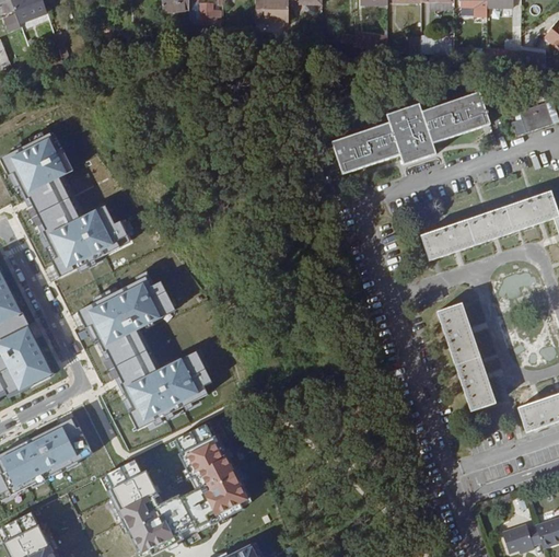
[(0,0),(0,12),(14,7),(12,0),(0,0)]
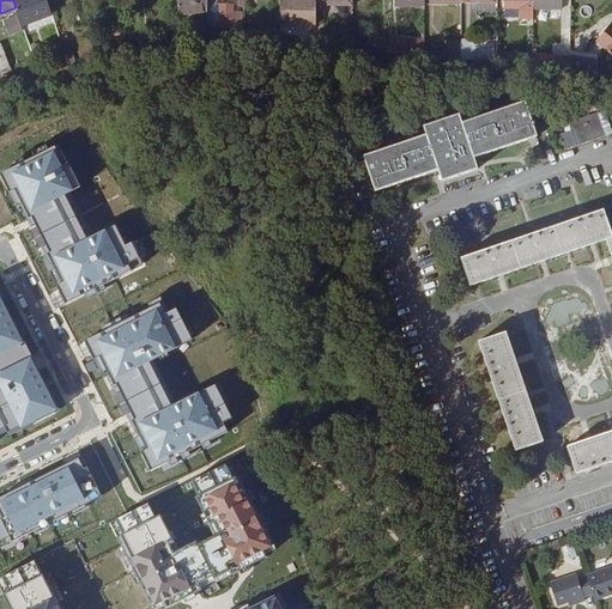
[(13,0),(16,7),(22,23),(50,11),(47,0),(13,0)]
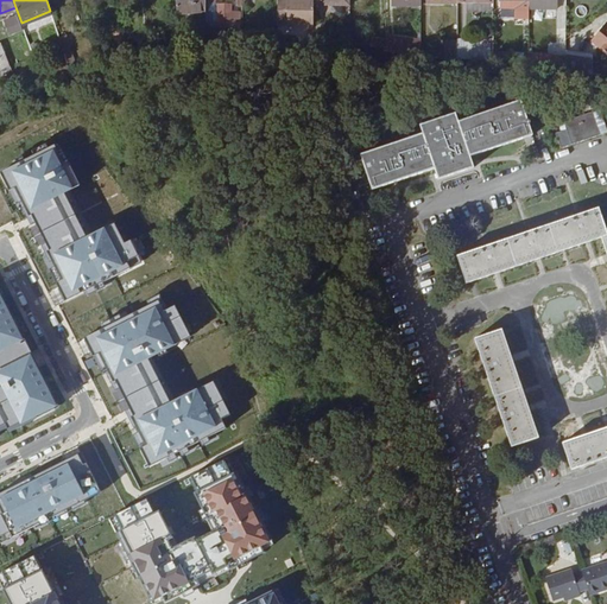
[(175,0),(176,12),(206,10),(204,0),(175,0)]
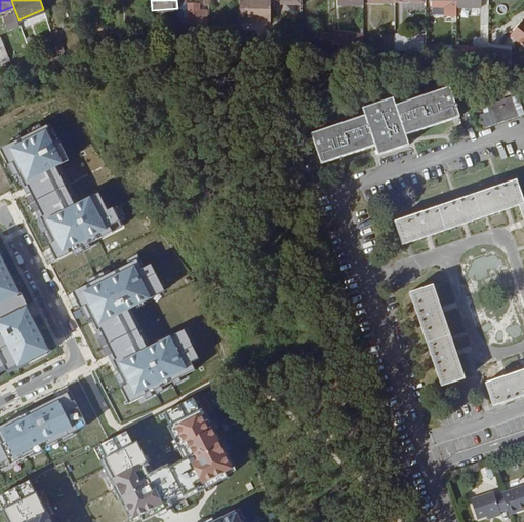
[(176,0),(177,8),(176,25),(203,27),(203,10),(200,10),(200,2),(186,2),(186,0),(176,0)]
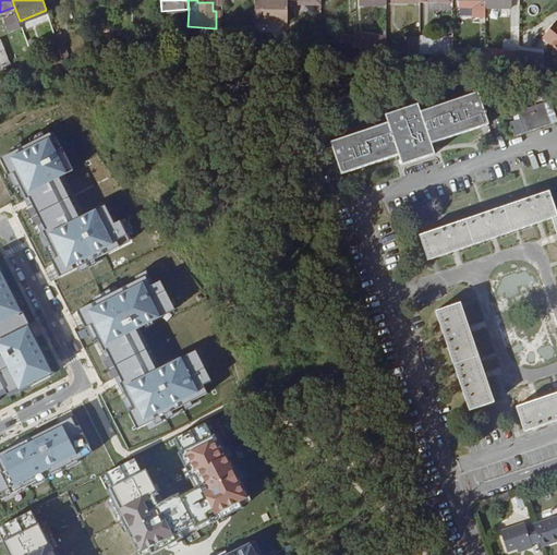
[(254,0),(254,20),(288,20),(288,0),(254,0)]
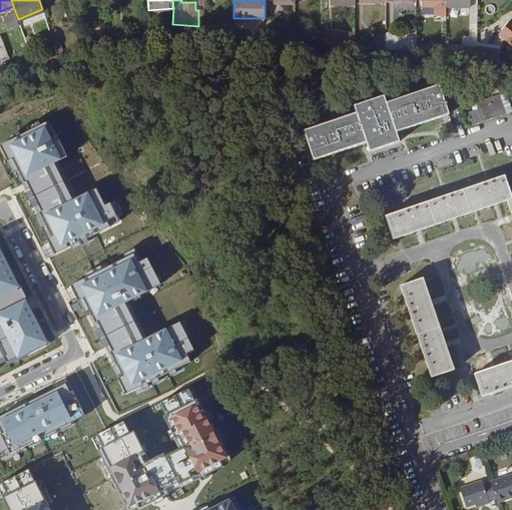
[(422,0),(422,5),(433,5),(433,15),(446,15),(446,3),(445,0),(422,0)]
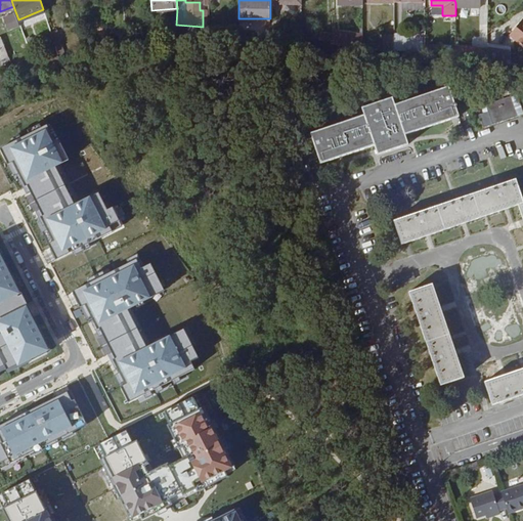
[(522,17),(509,33),(522,44),(522,17)]
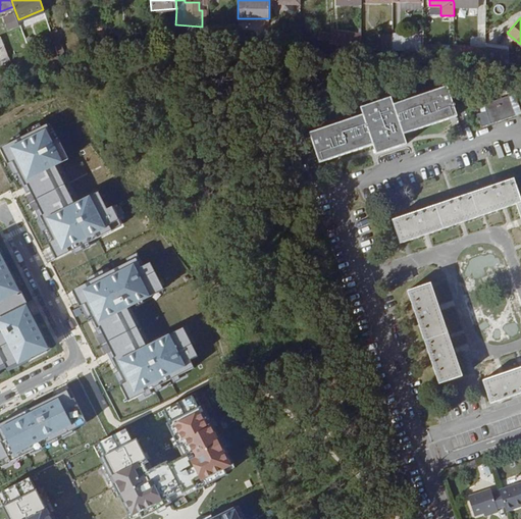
[(57,28),(50,31),(56,50),(59,56),(65,54),(57,28)]
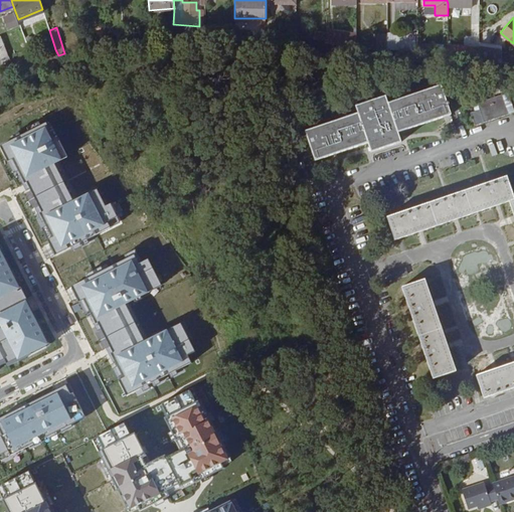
[(314,39),(326,40),(326,31),(314,30),(314,39)]
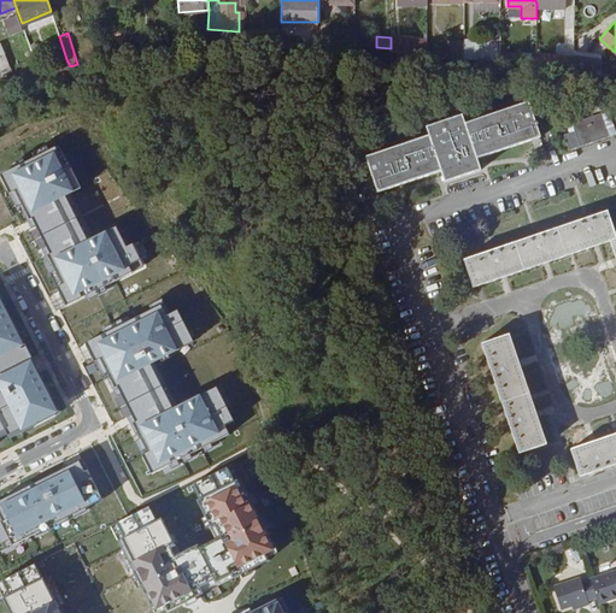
[(463,58),(496,59),(497,41),(463,39),(463,40),(463,58)]
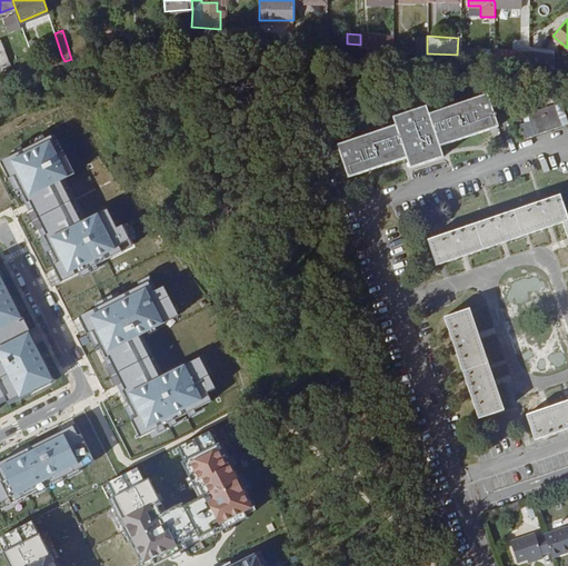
[(427,37),(416,38),(416,51),(427,53),(427,37)]
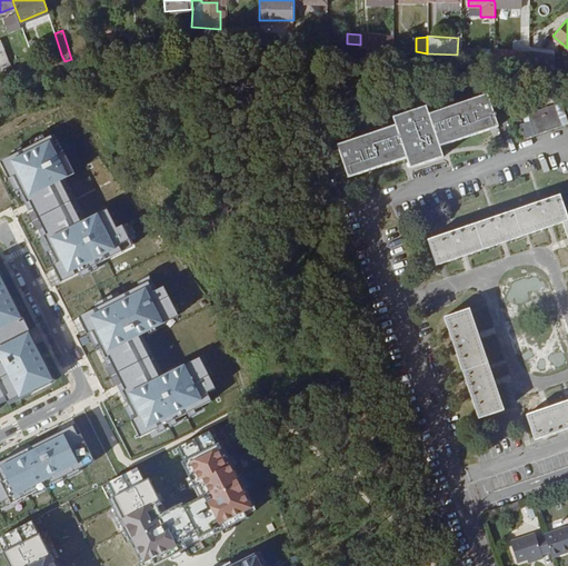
[(1,38),(0,38),(0,61),(9,58),(1,38)]
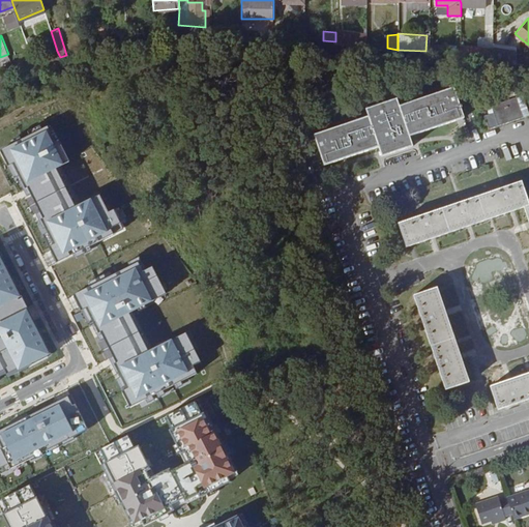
[(493,42),(493,60),(516,63),(516,46),(493,42)]
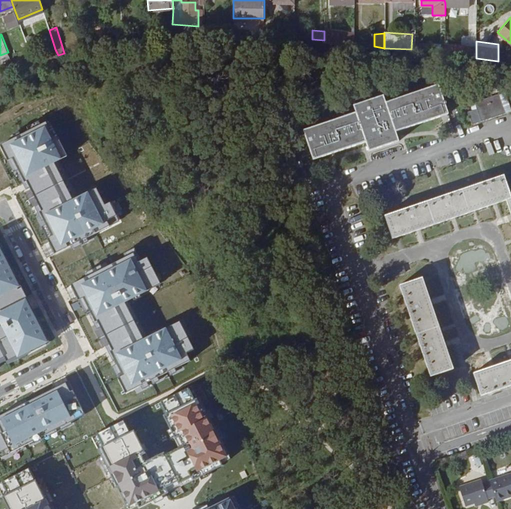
[(448,112),(438,83),(385,101),(383,94),(353,104),(355,111),(303,128),(313,156),(365,140),(368,149),(398,139),(395,130),(448,112)]
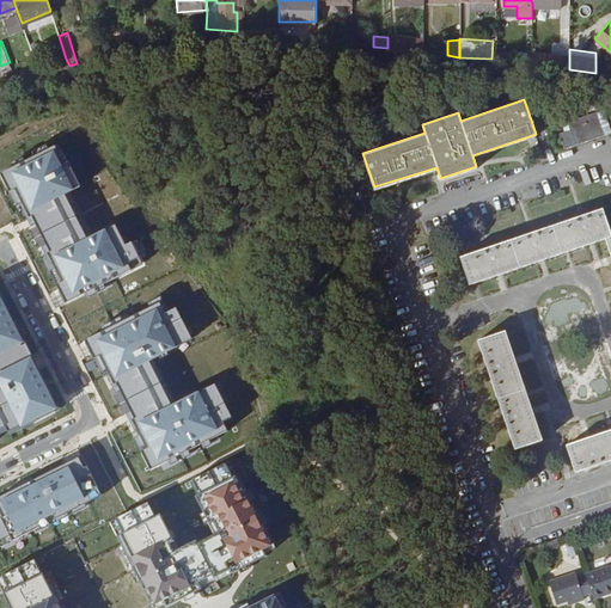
[(603,108),(567,120),(569,128),(558,131),(563,147),(610,130),(603,108)]
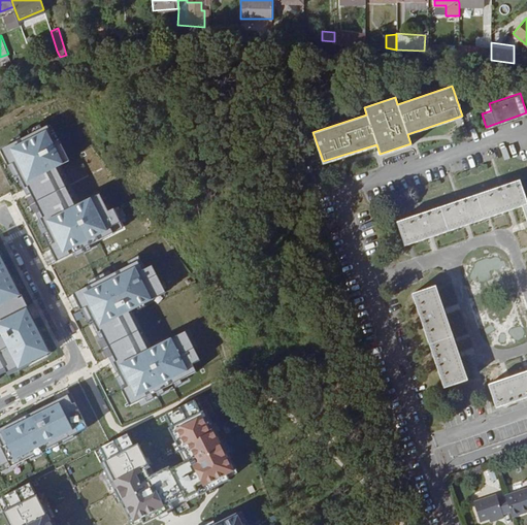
[(94,122),(100,120),(97,105),(91,107),(94,122)]
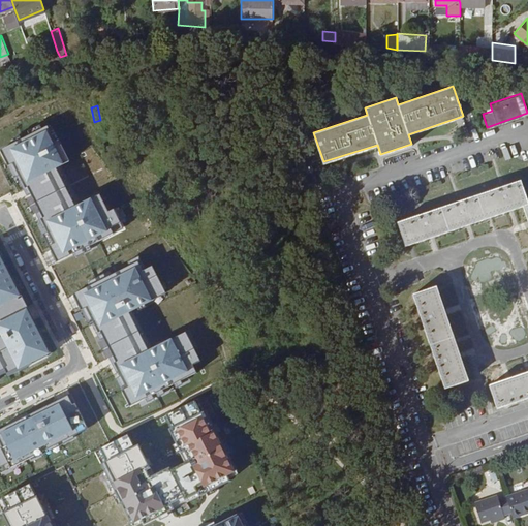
[(50,122),(0,148),(7,163),(12,160),(54,240),(49,243),(56,259),(123,226),(113,207),(107,209),(98,191),(74,203),(56,165),(68,159),(50,122)]
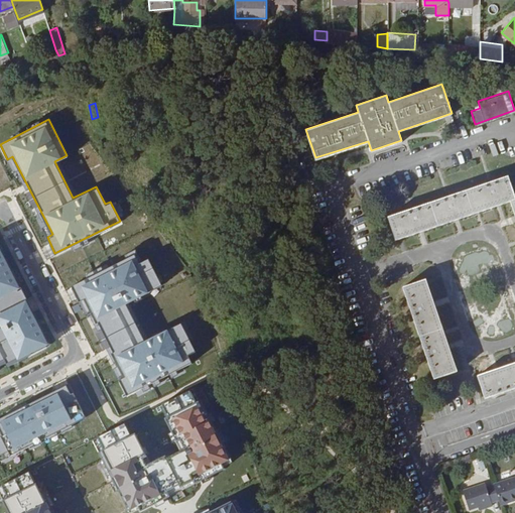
[(395,238),(510,199),(514,198),(508,174),(387,215),(395,238)]
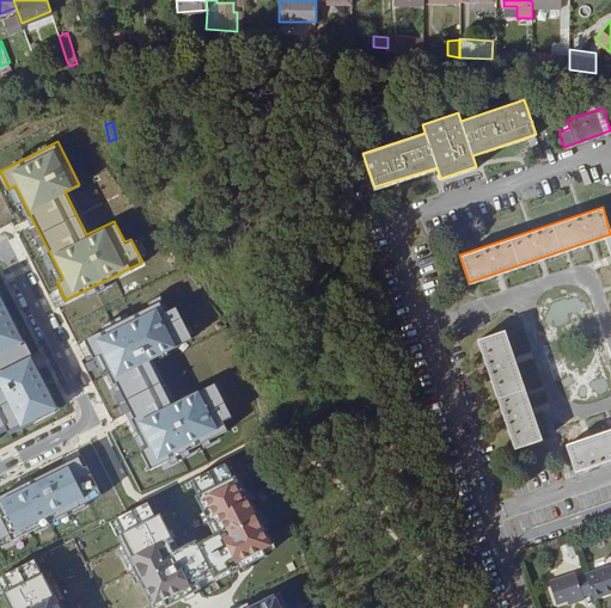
[(0,382),(1,385),(0,385),(0,435),(56,406),(0,293),(0,382)]
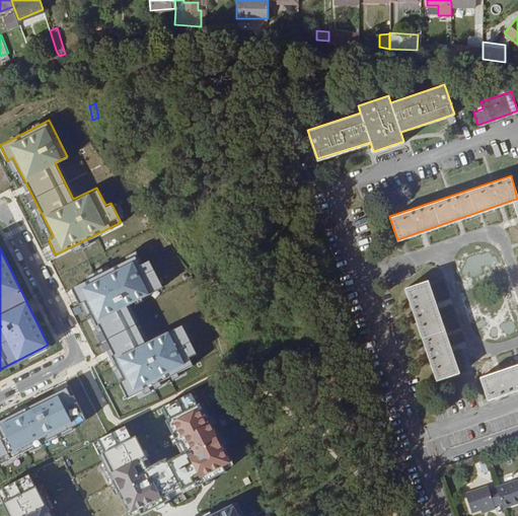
[(135,253),(71,286),(79,301),(84,298),(125,377),(119,380),(126,396),(192,363),(188,355),(195,351),(180,322),(145,341),(126,304),(161,285),(148,259),(139,263),(135,253)]
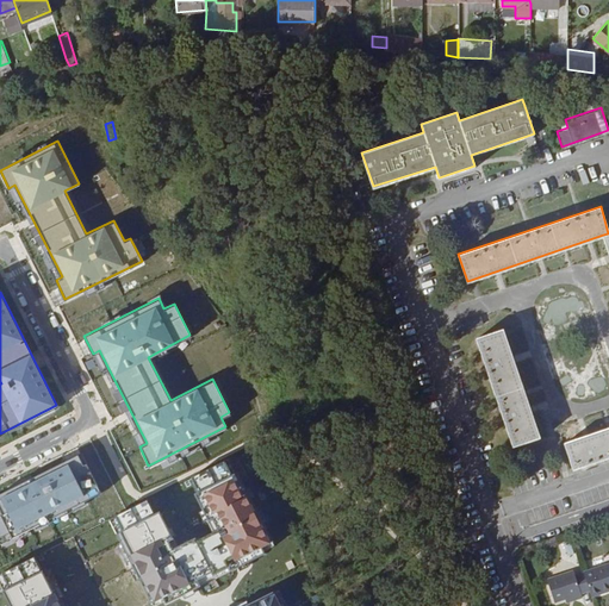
[(503,329),(476,337),(513,445),(540,436),(503,329)]
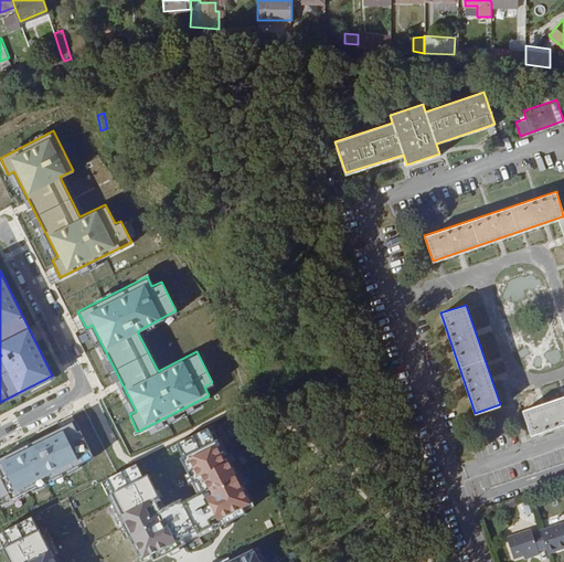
[(563,395),(522,410),(531,434),(563,423),(563,395)]
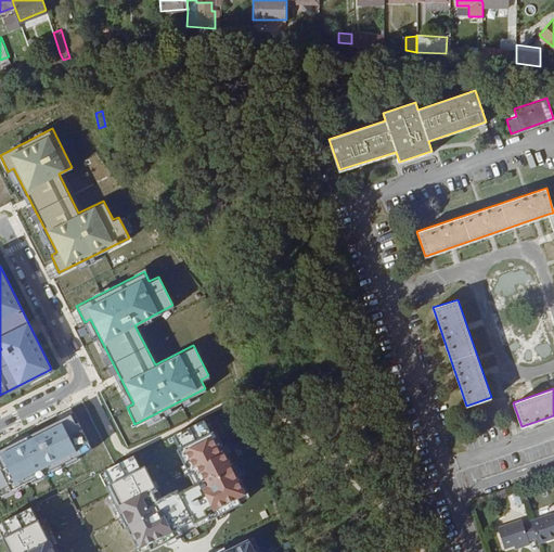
[(71,412),(0,447),(0,461),(12,486),(90,446),(78,420),(75,421),(71,412)]
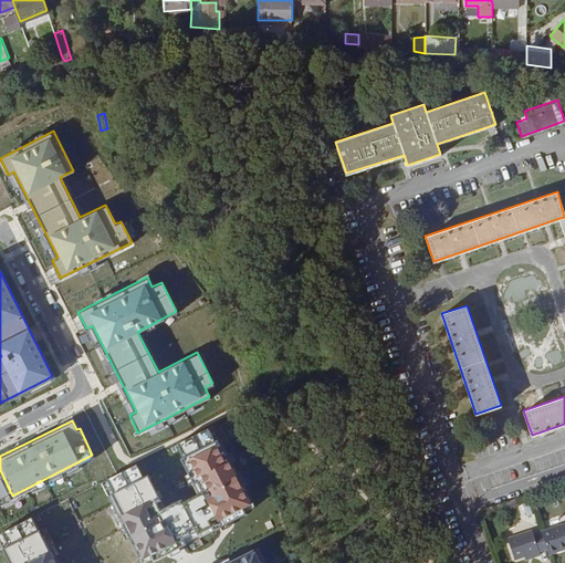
[(147,472),(108,492),(145,562),(251,504),(229,459),(226,460),(215,439),(180,456),(198,490),(159,511),(152,497),(158,494),(147,472)]
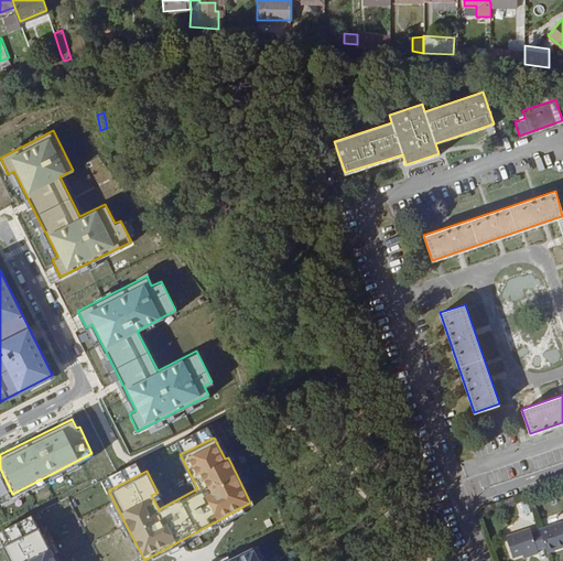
[(56,560),(32,514),(0,528),(0,539),(10,560),(56,560)]
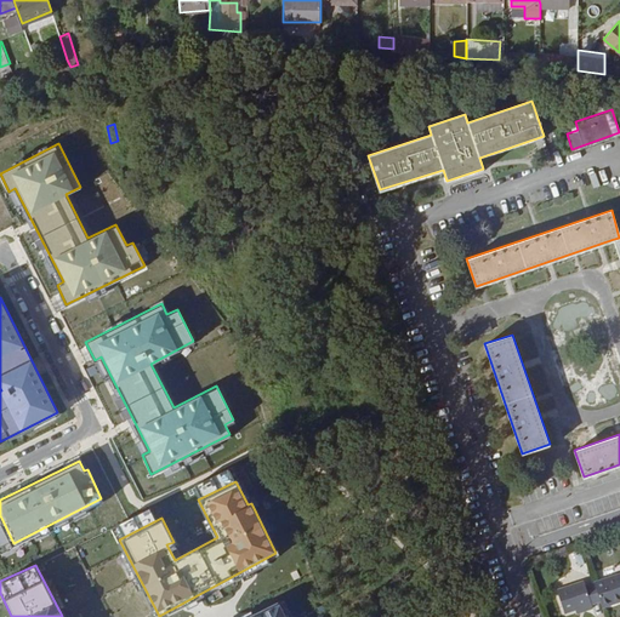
[(593,582),(599,599),(602,605),(619,599),(619,570),(593,580),(593,582)]
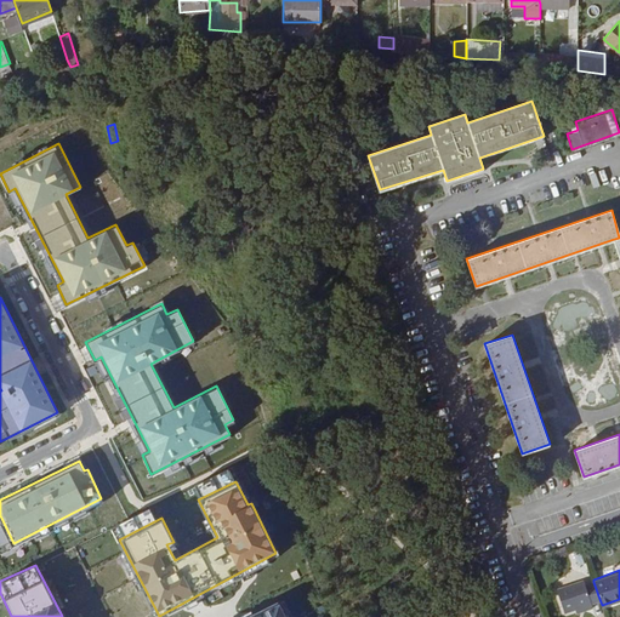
[(599,599),(593,582),(585,584),(584,578),(556,588),(564,611),(599,599)]
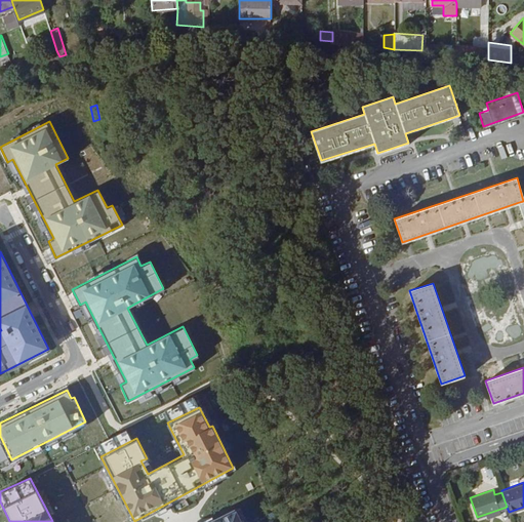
[(205,521),(241,521),(235,508),(205,521)]
